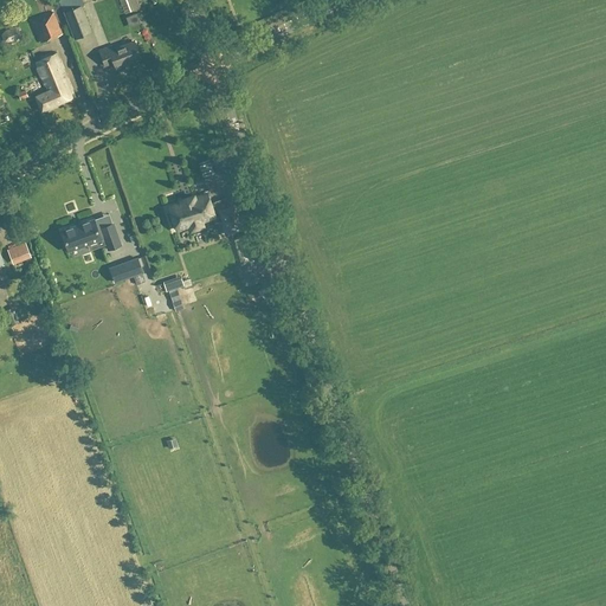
[(140,10),(135,0),(123,0),(129,14),(140,10)]
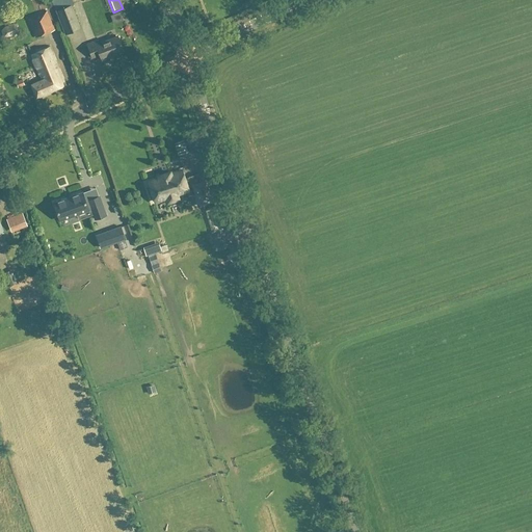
[(62,9),(55,11),(60,25),(63,34),(80,29),(71,6),(62,9)]
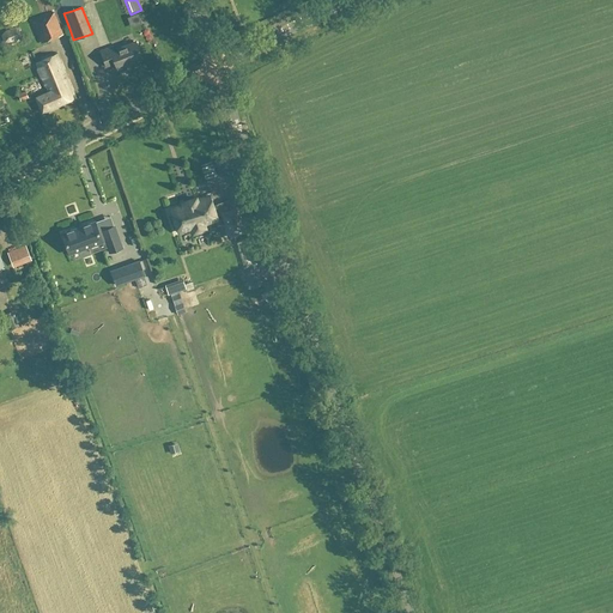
[(31,22),(41,44),(61,36),(53,13),(31,22)]
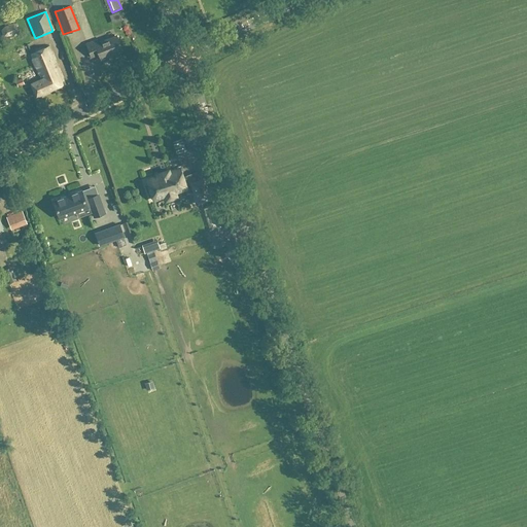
[(18,34),(19,32),(16,26),(13,26),(3,29),(1,32),(3,37),(7,38),(18,34)]
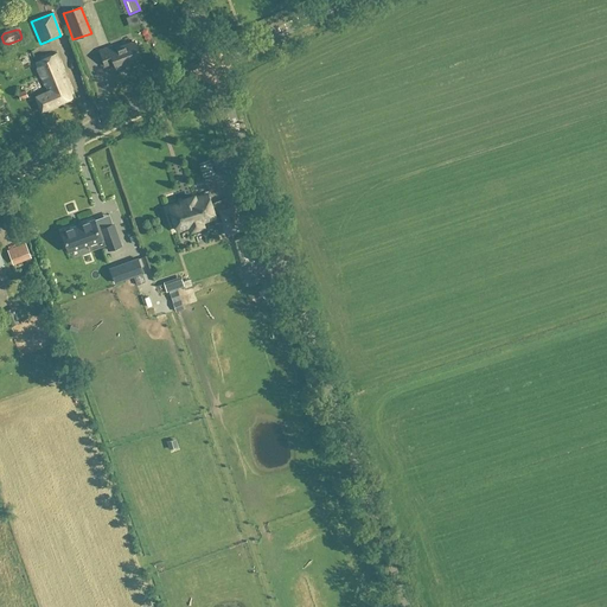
[(110,48),(98,52),(104,66),(113,64),(116,70),(125,68),(123,65),(140,59),(134,43),(112,51),(110,48)]
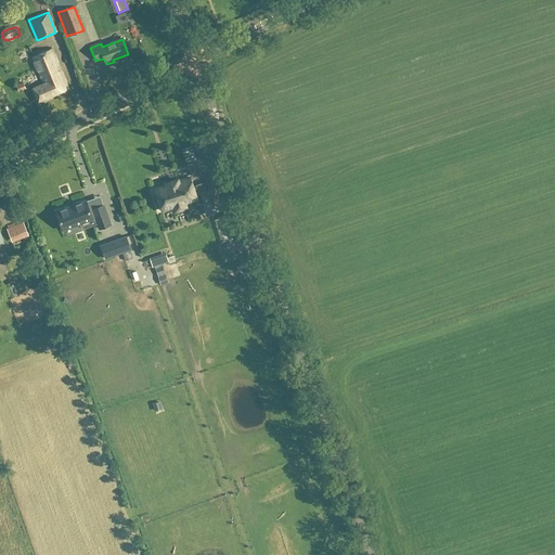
[(42,85),(31,89),(38,103),(67,90),(51,50),(31,57),(42,85)]
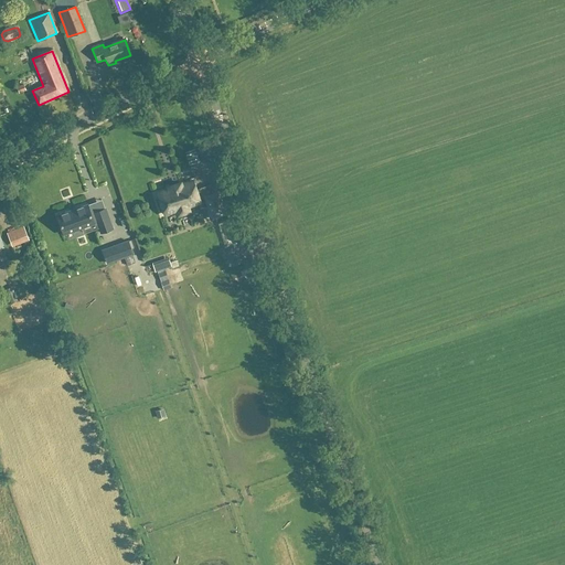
[(23,93),(25,92),(23,85),(16,88),(18,94),(23,92),(23,93)]
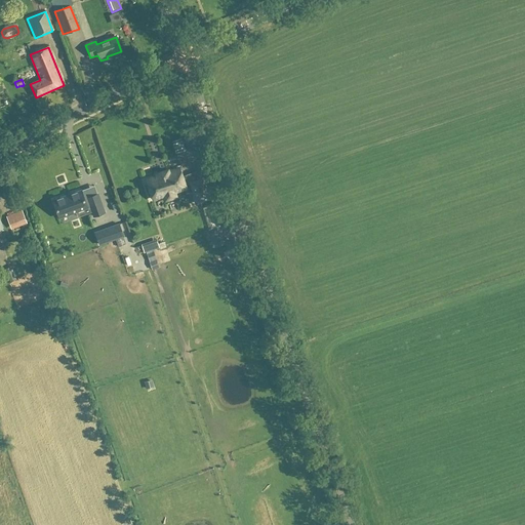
[(185,142),(175,145),(179,152),(188,149),(185,142)]
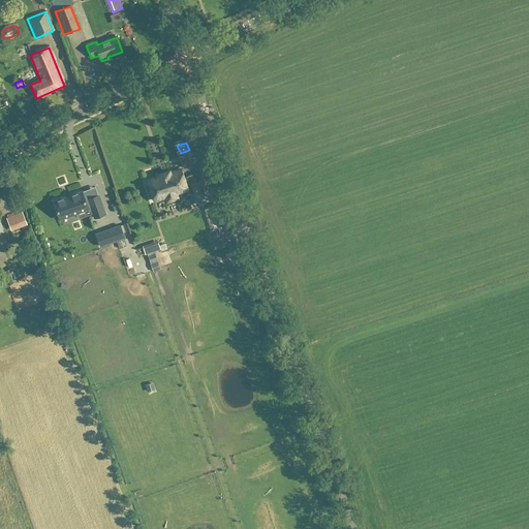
[(148,186),(146,187),(149,197),(152,196),(153,201),(163,197),(165,204),(178,198),(177,194),(192,189),(193,194),(197,205),(210,200),(203,179),(190,183),(189,180),(184,182),(183,179),(180,170),(169,174),(168,172),(157,176),(157,178),(147,182),(148,186)]
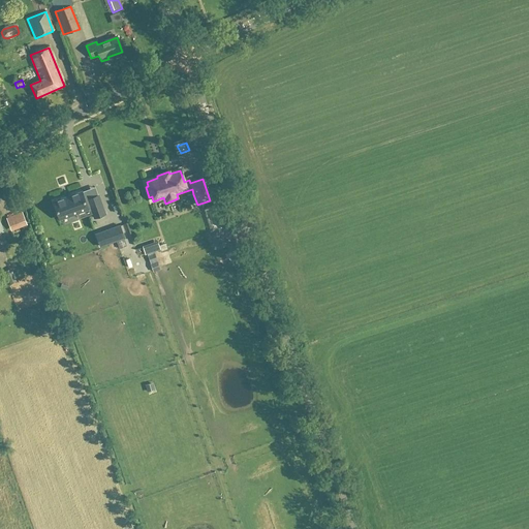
[(87,210),(87,208),(90,207),(94,218),(104,214),(98,196),(84,201),(81,192),(53,203),(58,218),(59,220),(68,217),(76,214),(87,210)]
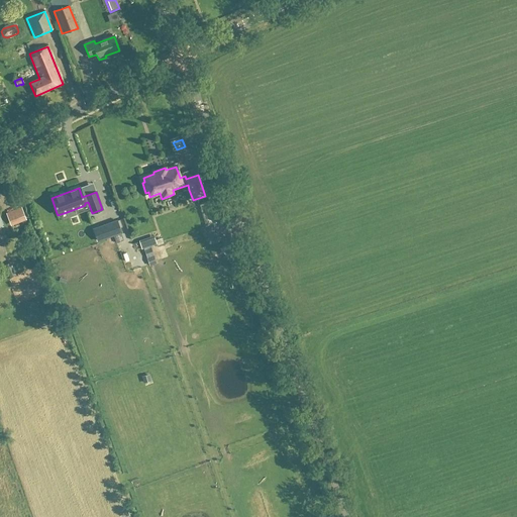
[(211,229),(219,226),(211,205),(203,207),(211,229)]
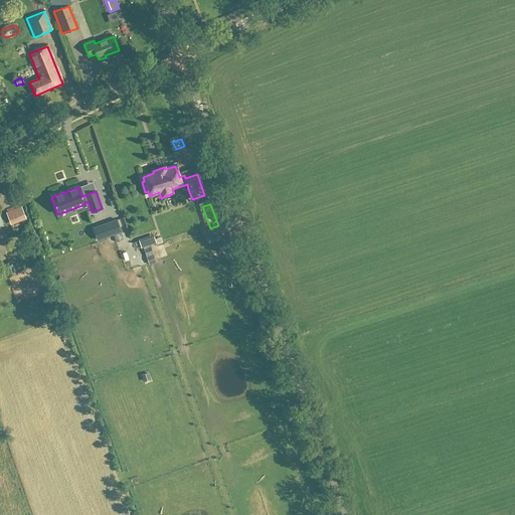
[(24,218),(21,208),(6,213),(10,224),(24,218)]
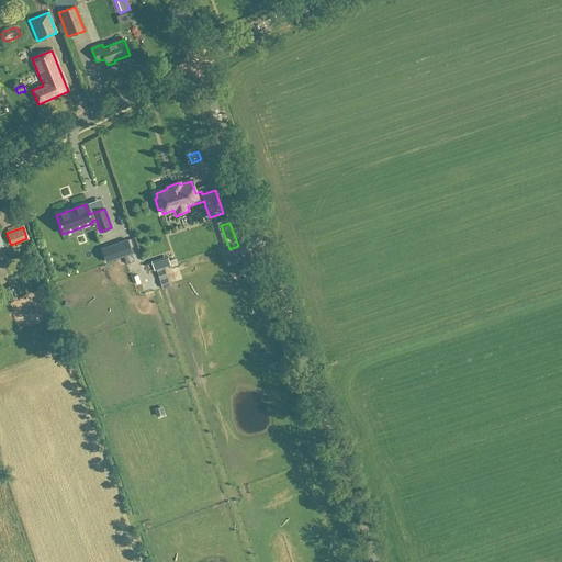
[(113,260),(125,256),(132,254),(127,240),(102,250),(107,262),(113,260)]
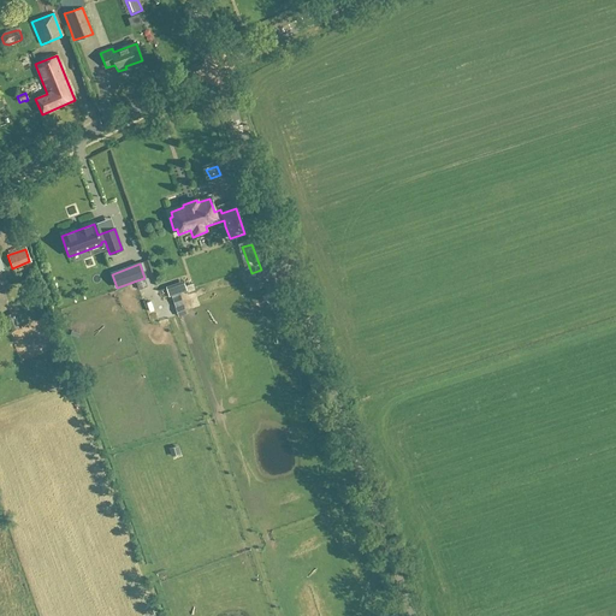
[(181,278),(158,285),(163,300),(190,290),(188,282),(183,283),(181,278)]
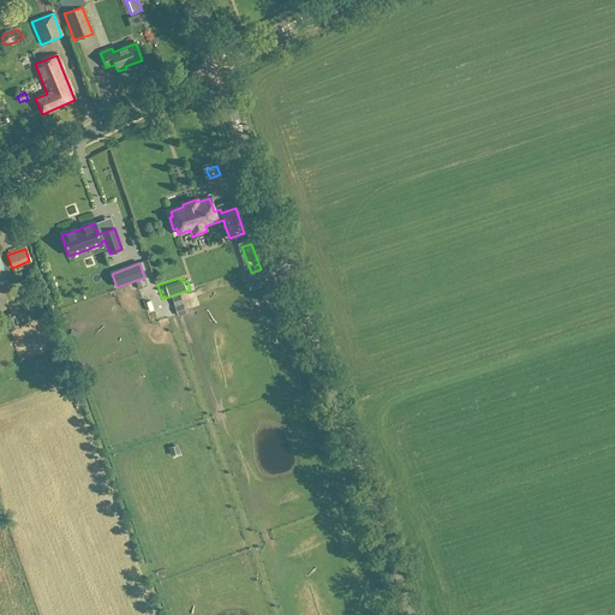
[(11,314),(4,317),(11,332),(18,328),(11,314)]
